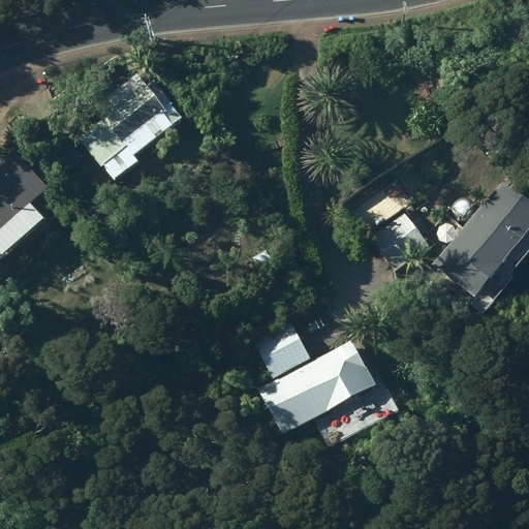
[(87,146),(102,164),(126,145),(134,155),(139,151),(145,158),(169,137),(164,130),(176,122),(164,107),(172,102),(155,80),(148,85),(137,72),(96,106),(103,115),(97,119),(106,130),(87,146)]
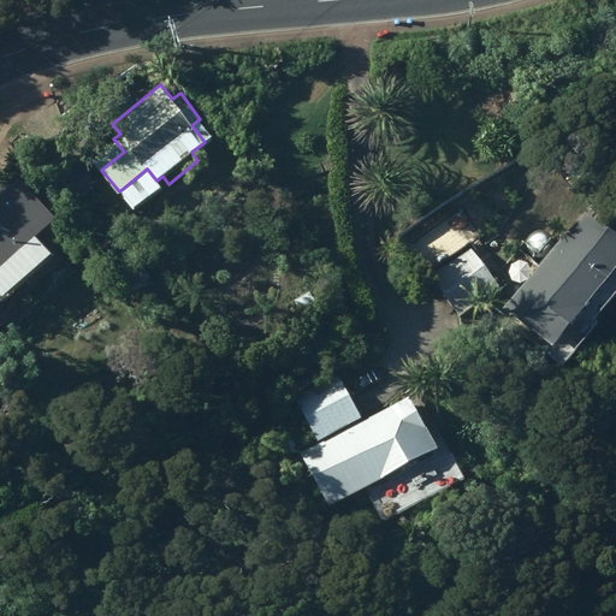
[(0,193),(0,294),(6,301),(58,254),(42,237),(59,221),(18,177),(0,193)]
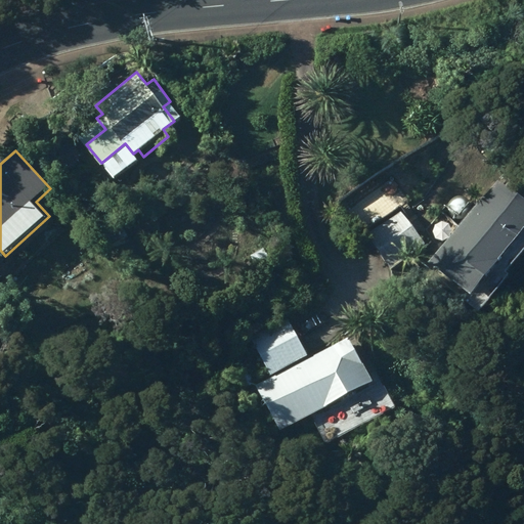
[(473,293),(523,231),(523,193),(501,175),(431,259),(473,293)]
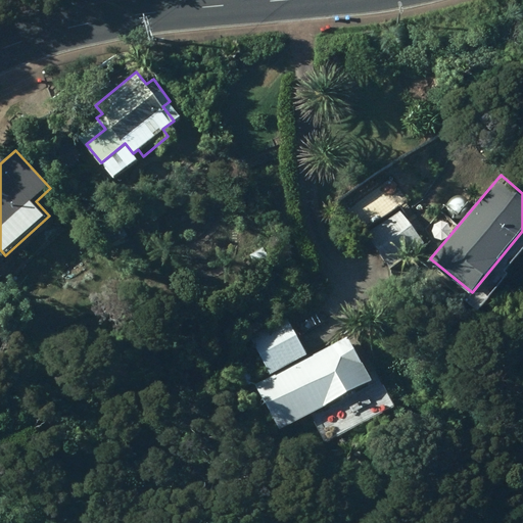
[(368,233),(391,266),(425,242),(400,209),(368,233)]
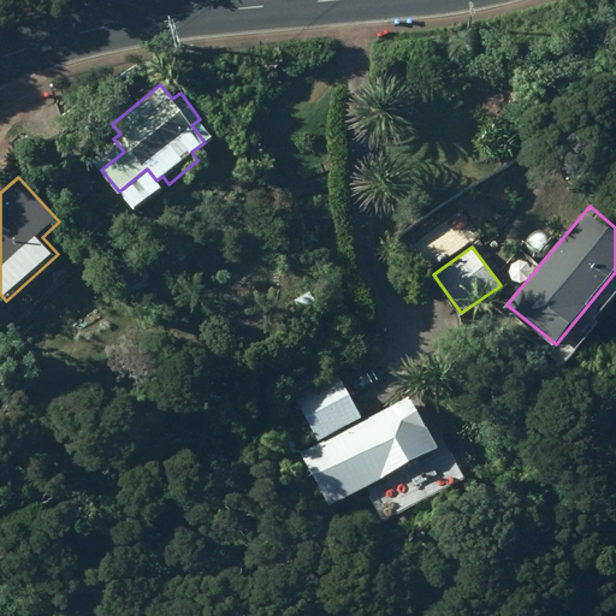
[(137,290),(165,277),(155,258),(128,271),(137,290)]
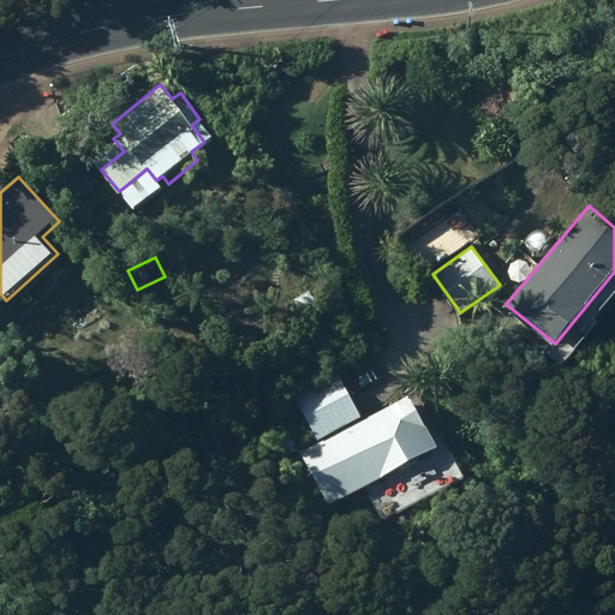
[(332,505),(440,447),(411,393),(364,418),(340,372),(297,395),(321,441),(303,451),(332,505)]
